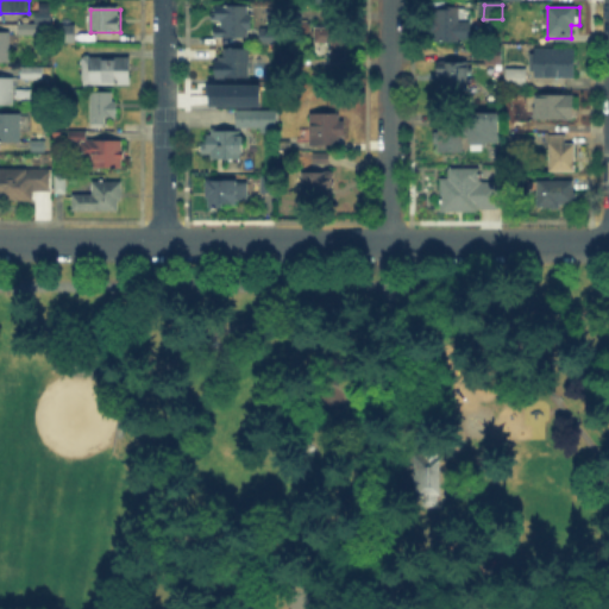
[(250,10),(250,38),(217,37),(217,10),(250,10)]
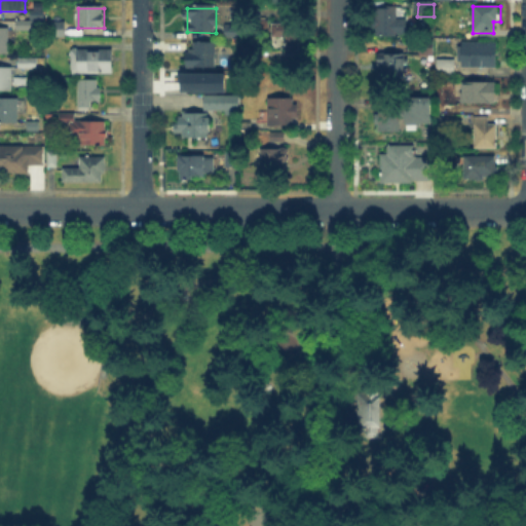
[(375,8),(393,8),(393,15),(408,15),(408,35),(402,35),(402,40),(374,39),(375,8)]
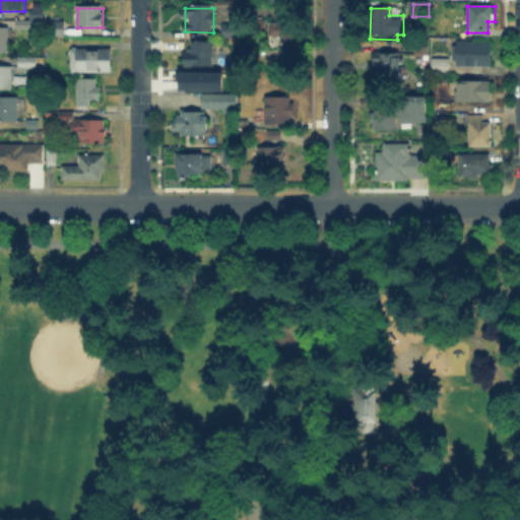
[(16,19),(44,20),(44,28),(16,28),(16,19)]
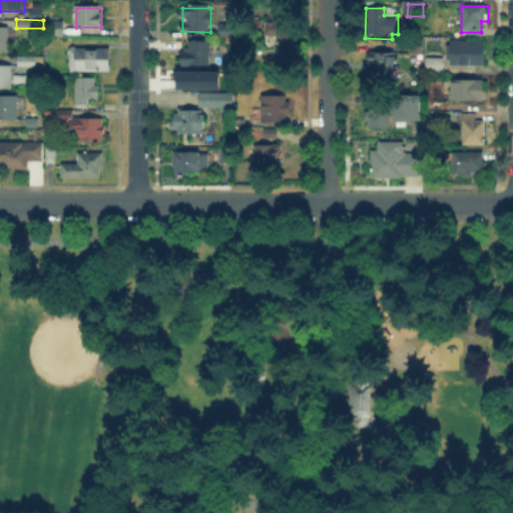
[(63,23),(63,37),(47,37),(47,23),(63,23)]
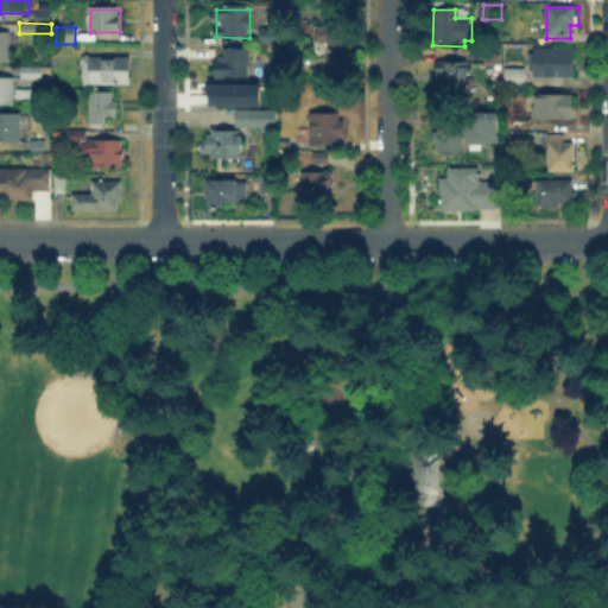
[(310,48),(310,29),(329,29),(329,32),(346,32),(346,54),(333,54),(333,48),(310,48)]
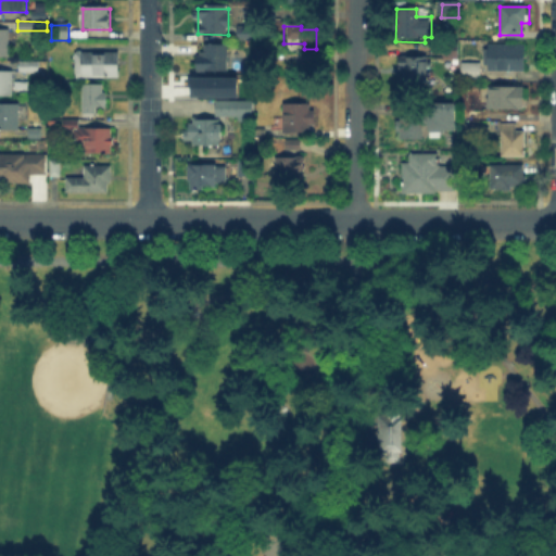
[(238,39),(238,27),(253,27),(253,39),(238,39)]
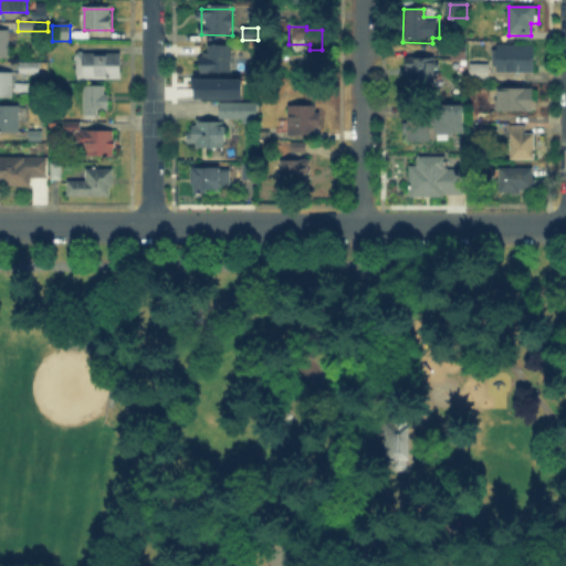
[(0,32),(11,32),(11,58),(0,58),(0,32)]
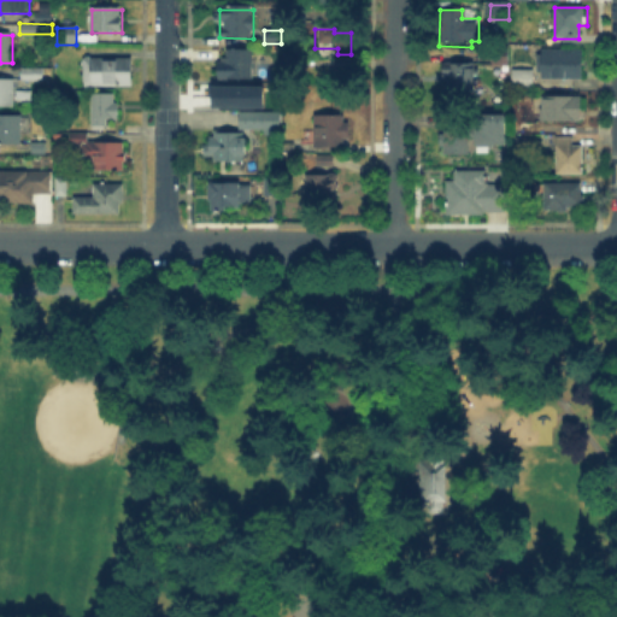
[(278,62),(280,47),(297,47),(297,62),(278,62)]
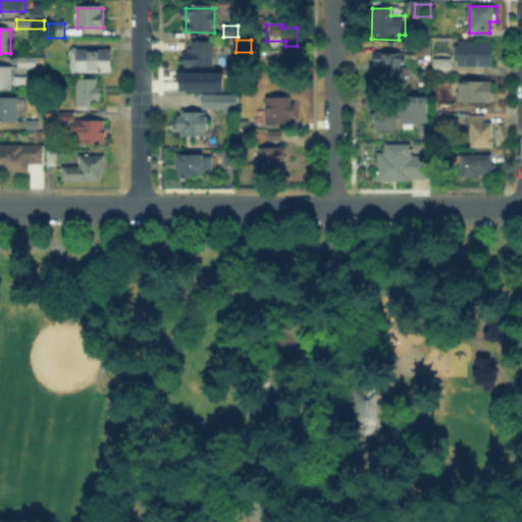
[(187,65),(187,41),(212,41),(212,65),(187,65)]
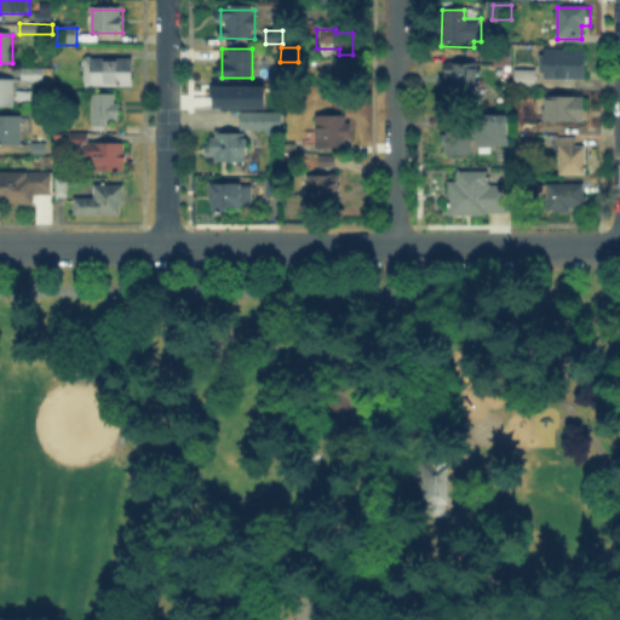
[(495,50),(512,50),(512,65),(495,65),(495,50)]
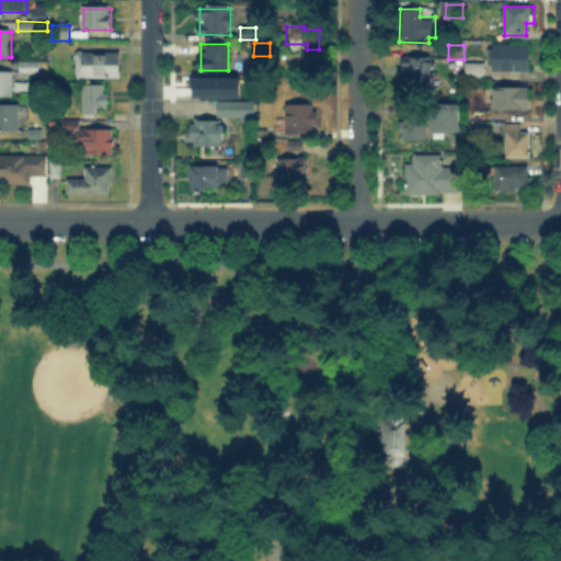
[(493,71),(494,46),(529,46),(529,71),(493,71)]
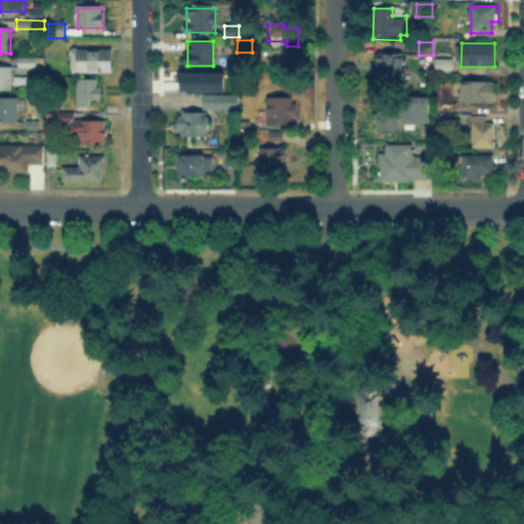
[(113,49),(112,74),(72,74),(72,49),(113,49)]
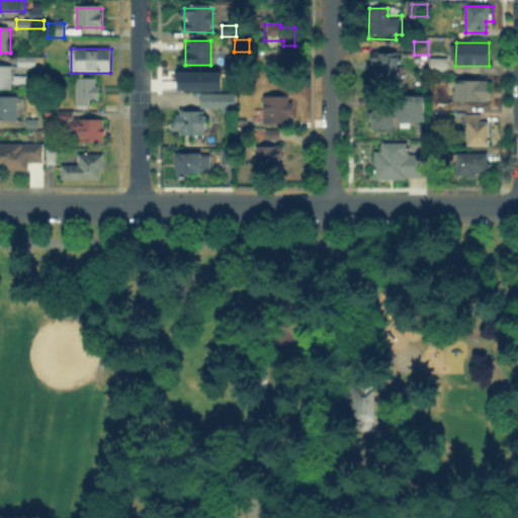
[(398,56),(398,77),(373,77),(373,56),(398,56)]
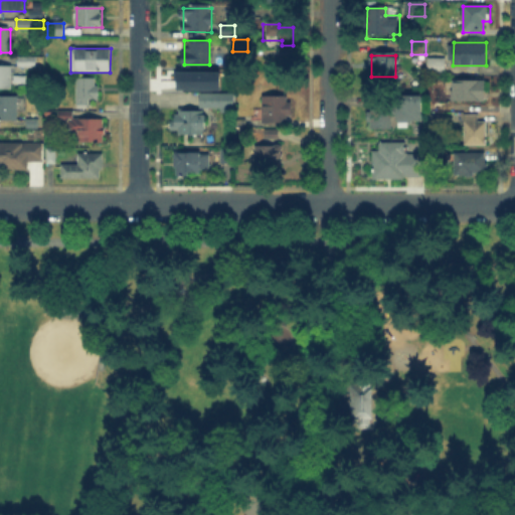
[(18,56),(36,56),(36,66),(18,66),(18,56)]
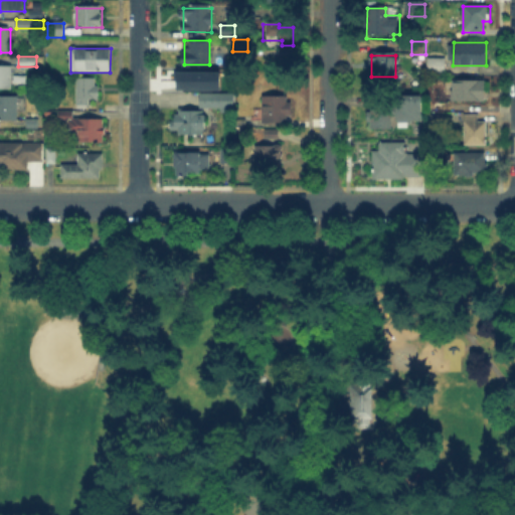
[(430,71),(430,59),(445,60),(445,71),(430,71)]
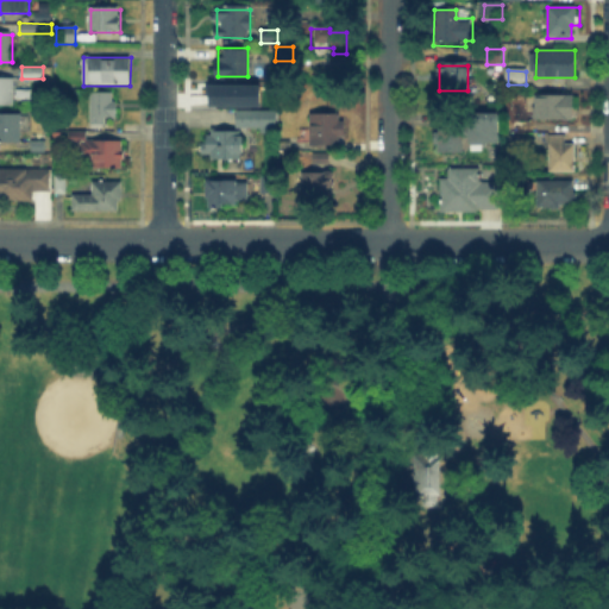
[(0,77),(14,77),(14,106),(0,105),(0,77)]
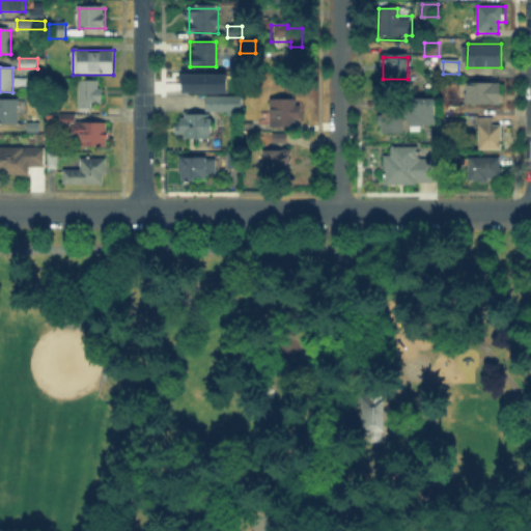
[(180,73),(225,73),(224,91),(180,91),(180,73)]
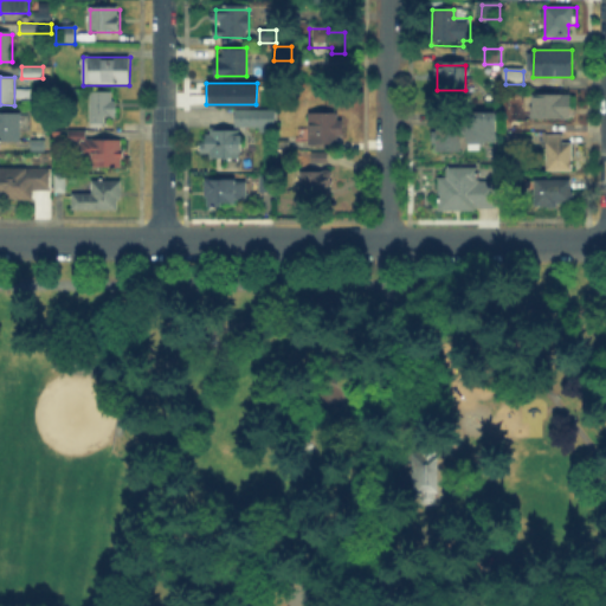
[(114,95),(114,116),(108,116),(108,124),(91,124),(91,95),(114,95)]
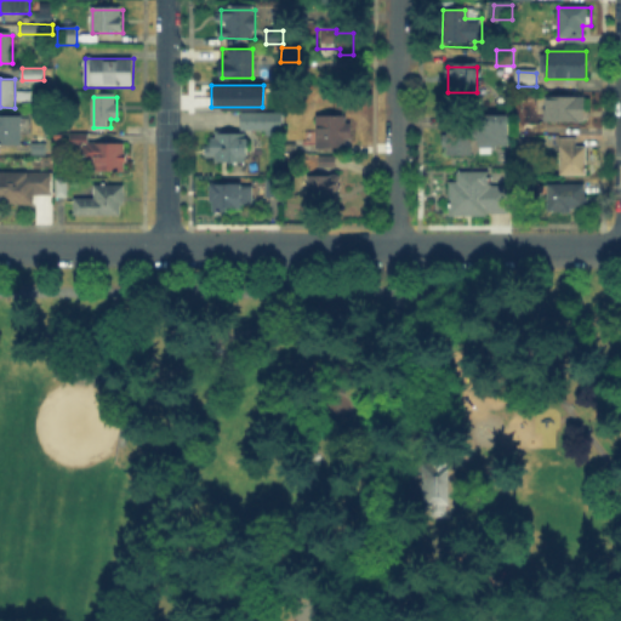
[(584,101),(584,121),(547,121),(547,101),(584,101)]
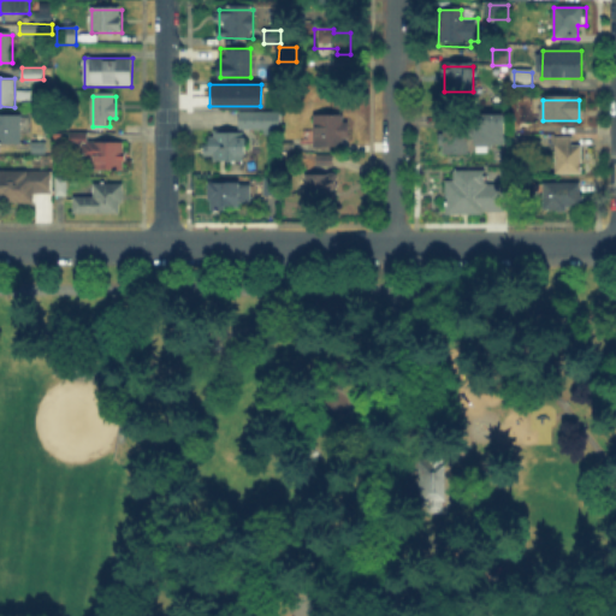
[(331,111),(331,117),(349,117),(349,146),(314,146),(314,111),(331,111)]
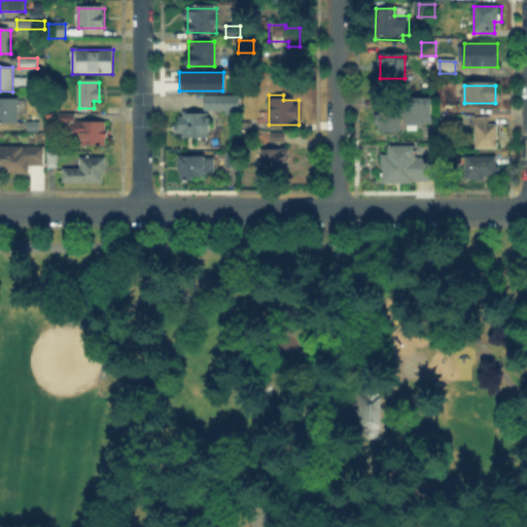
[(206,96),(241,96),(241,111),(206,111),(206,96)]
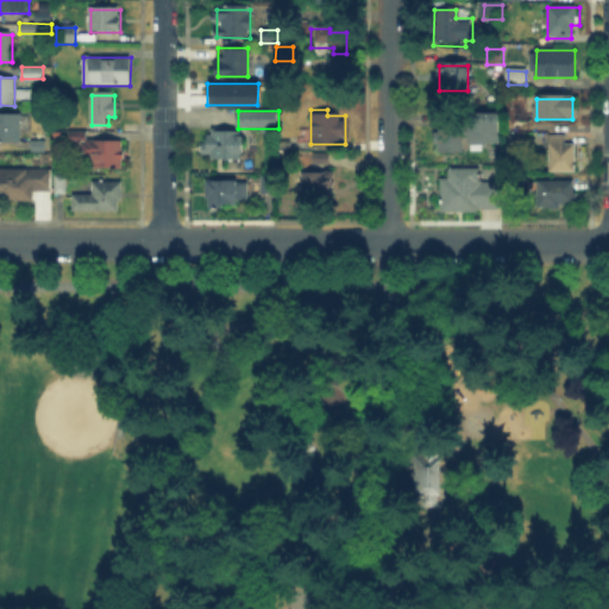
[(498,113),(498,143),(470,143),(470,138),(463,138),(463,152),(437,152),(438,140),(432,140),(432,131),(437,131),(437,119),(470,119),(470,113),(498,113)]
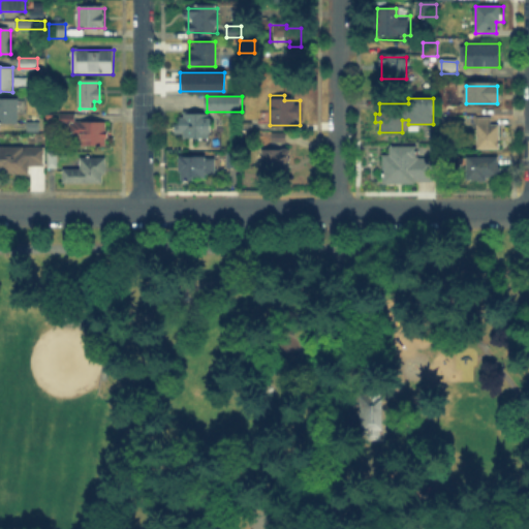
[(0,101),(25,101),(25,111),(18,111),(18,123),(0,123),(0,101)]
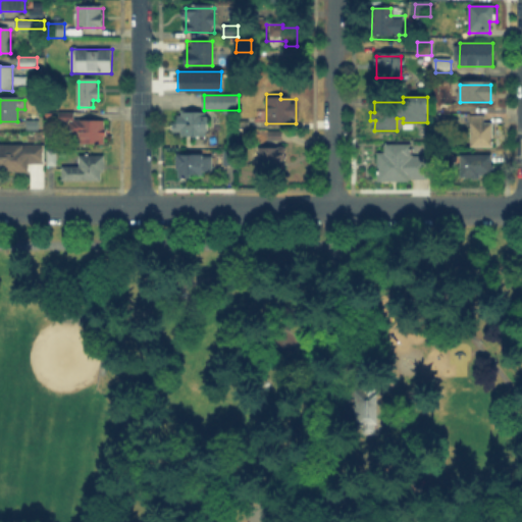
[(239,128),(239,110),(251,110),(251,128),(239,128)]
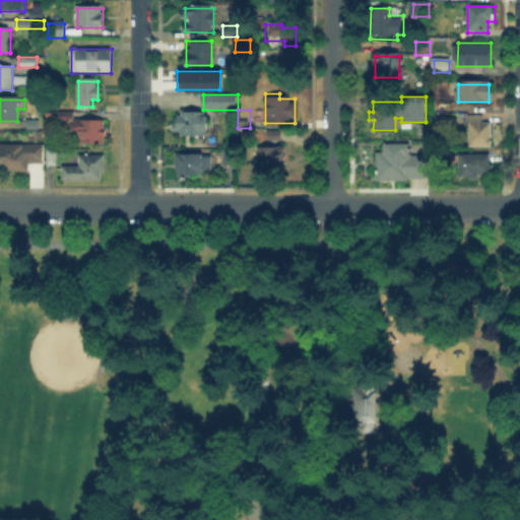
[(61,120),(61,112),(73,112),(73,120),(61,120)]
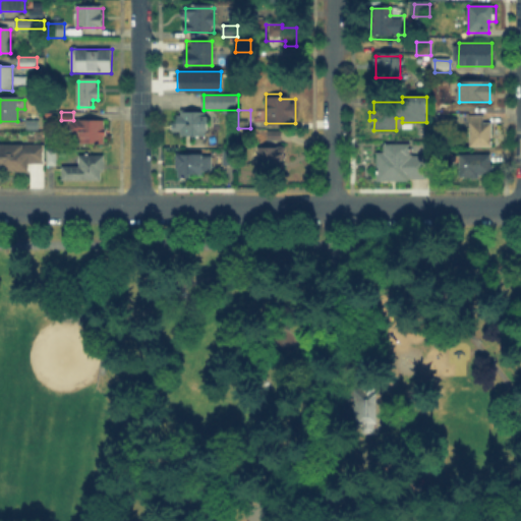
[(205,113),(205,136),(179,136),(179,134),(172,134),(172,123),(179,123),(179,113),(205,113)]
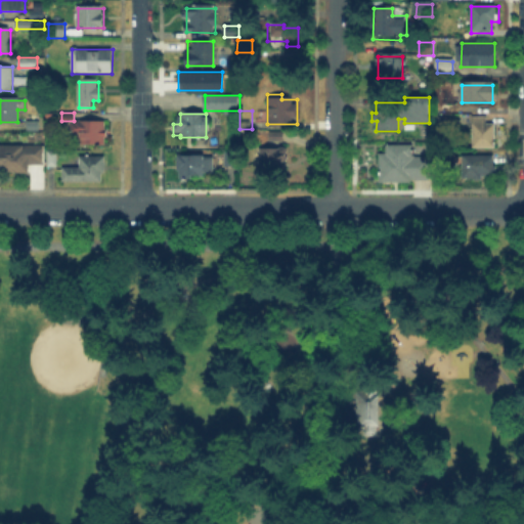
[(488,115),(488,123),(495,123),(495,147),(473,147),(473,115),(488,115)]
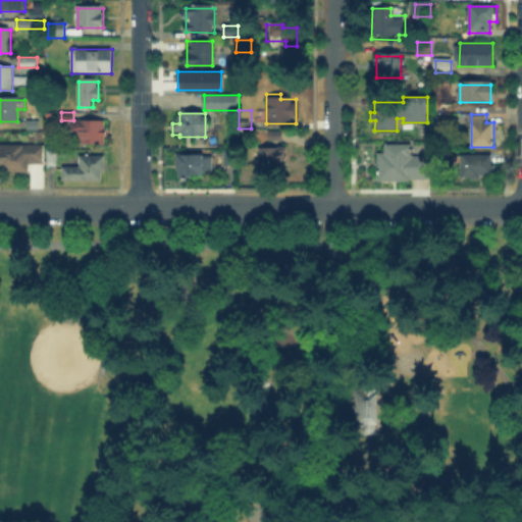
[(28,129),(28,121),(39,121),(39,129),(28,129)]
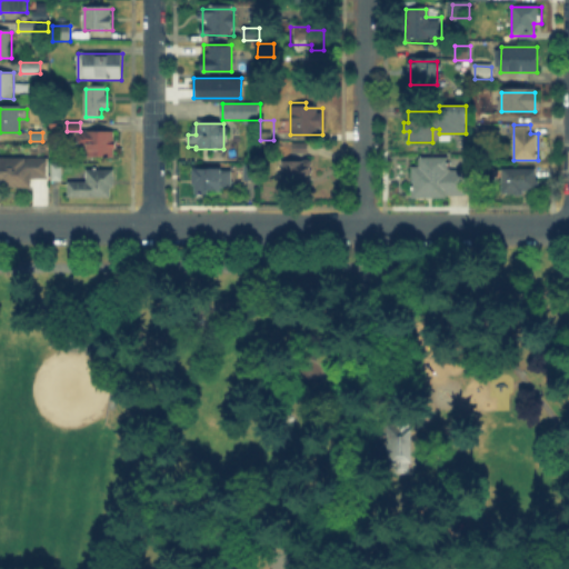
[(113,133),(113,157),(89,157),(89,141),(77,141),(77,132),(113,133)]
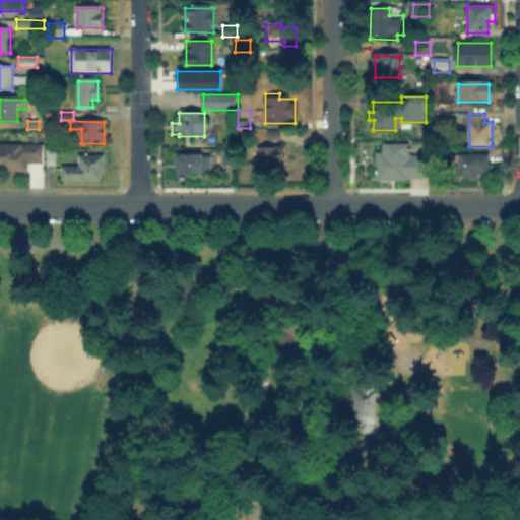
[(410,144),(410,155),(421,155),(421,179),(406,179),(406,182),(376,182),(376,151),(383,151),(383,144),(410,144)]
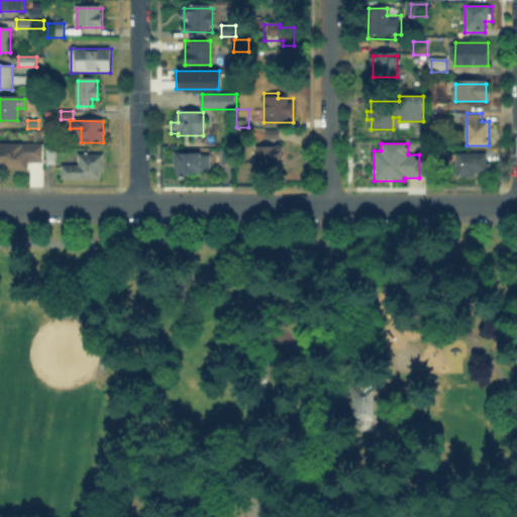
[(0,145),(42,145),(42,163),(29,163),(29,170),(0,170),(0,145)]
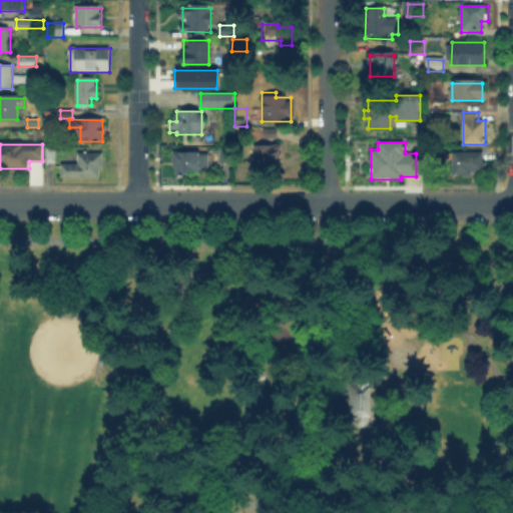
[(47,162),(47,148),(56,148),(56,162),(47,162)]
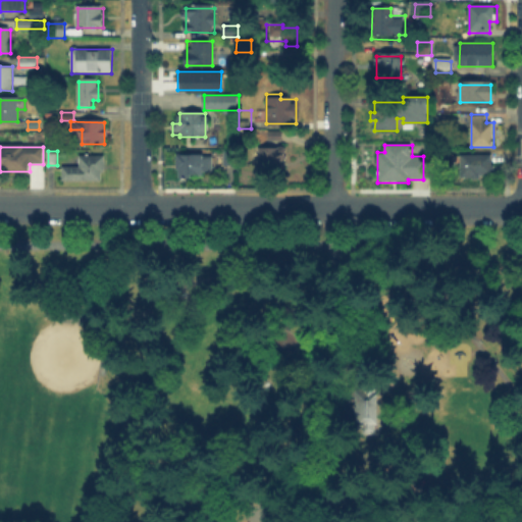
[(284,151),(284,168),(260,168),(260,151),(284,151)]
